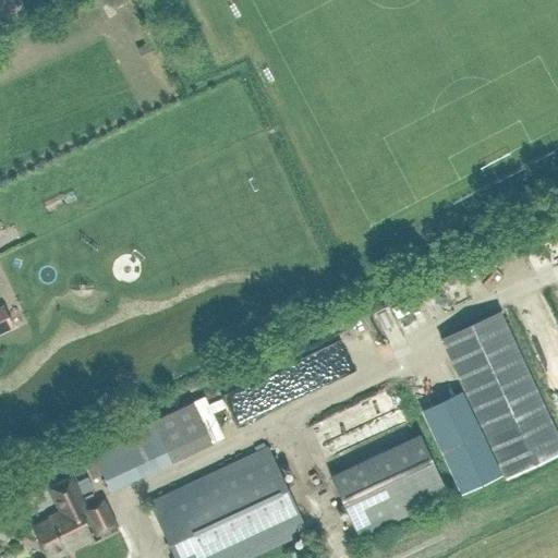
[(557,230),(545,235),(554,257),(557,255),(557,230)]
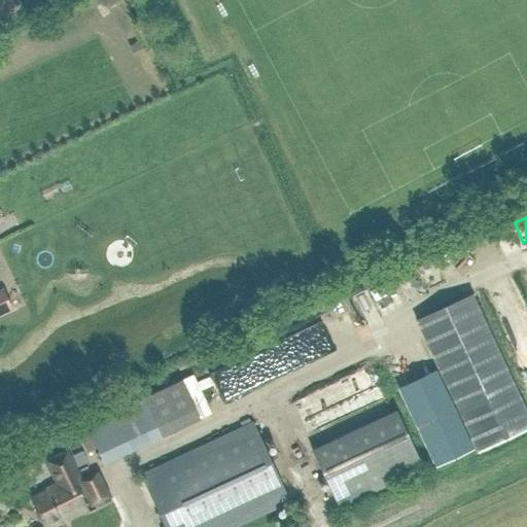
[(383,283),(394,302),(424,282),(413,264),(383,283)]
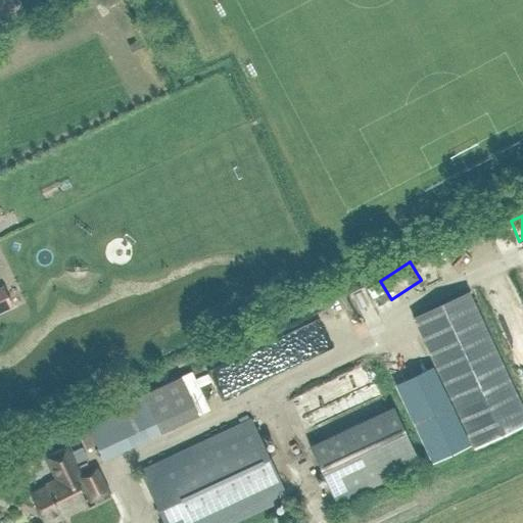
[(522,424),(522,410),(468,292),(413,317),(474,447),(522,424)]
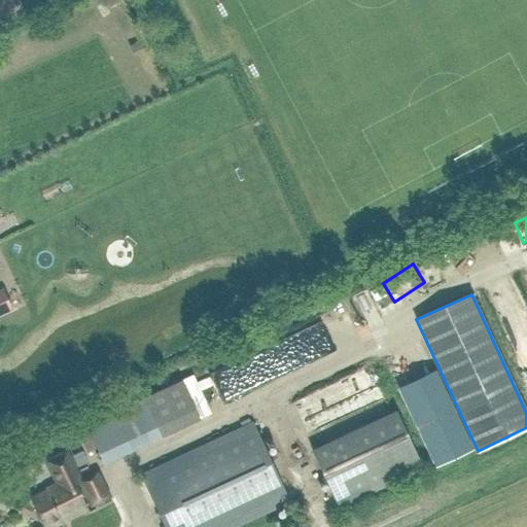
[(337,317),(221,361),(234,394),(260,384),(258,378),(287,366),(285,363),(346,341),(337,317)]
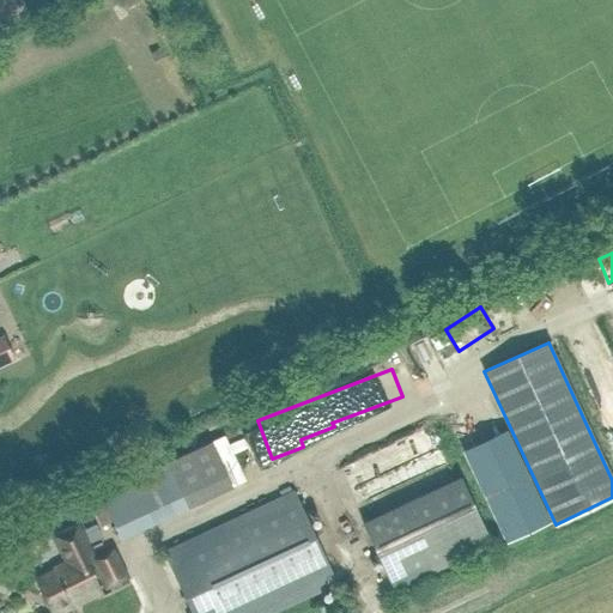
[(356,455),(366,484),(453,450),(442,422),(356,455)]
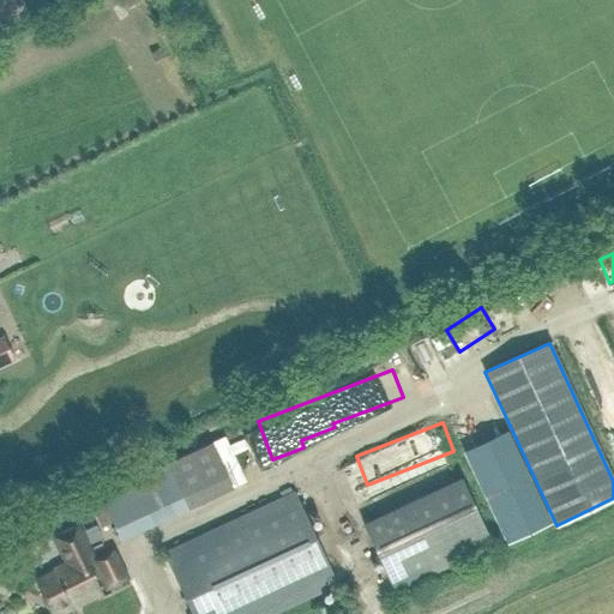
[(509,429),(463,451),(507,543),(553,522),(509,429)]
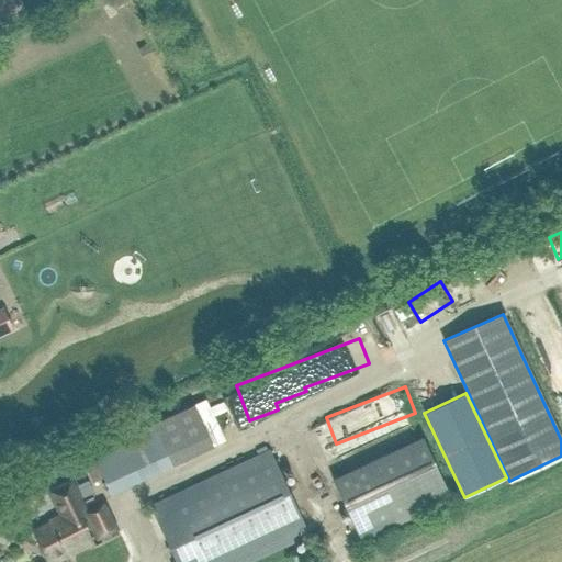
[(193,405),(172,415),(91,452),(111,493),(212,446),(193,405)]
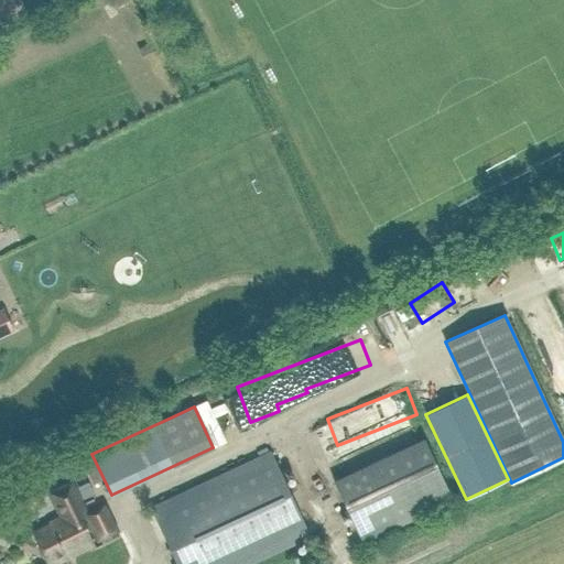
[(339,447),(347,465),(377,453),(371,441),(393,432),(391,426),(339,447)]
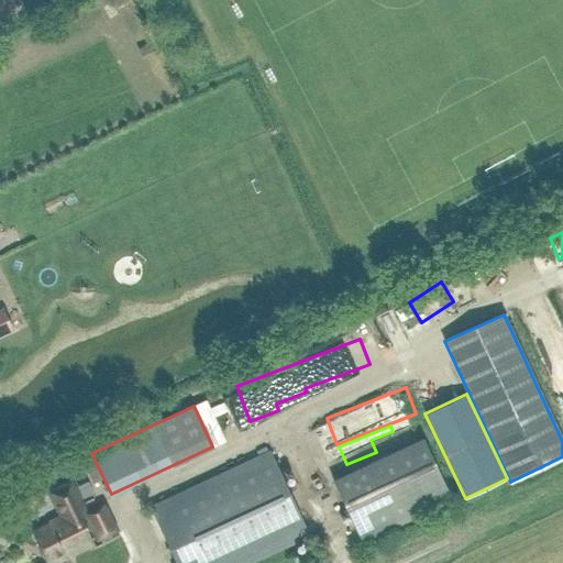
[(422,439),(333,481),(362,541),(451,499),(422,439)]
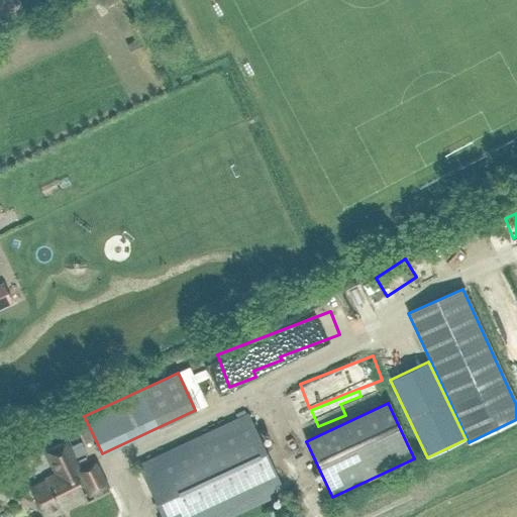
[(163,516),(228,516),(284,491),(247,413),(138,464),(163,516)]
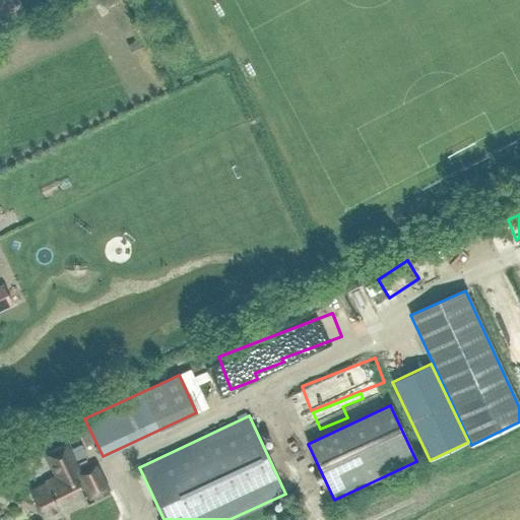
[(54,429),(60,441),(69,437),(63,425),(54,429)]
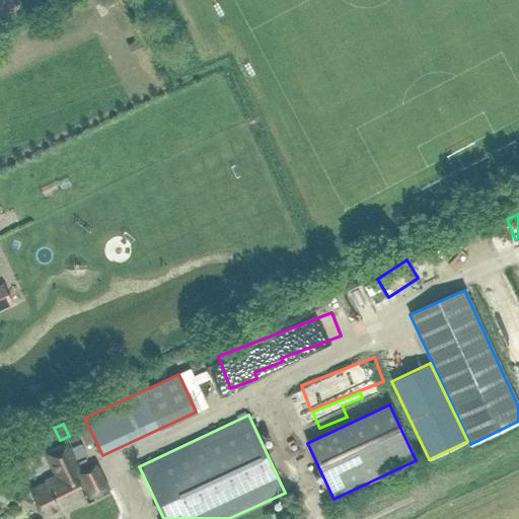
[(78,470),(72,459),(66,444),(46,453),(57,478),(30,491),(45,518),(85,499),(86,500),(108,489),(95,462),(78,470)]
